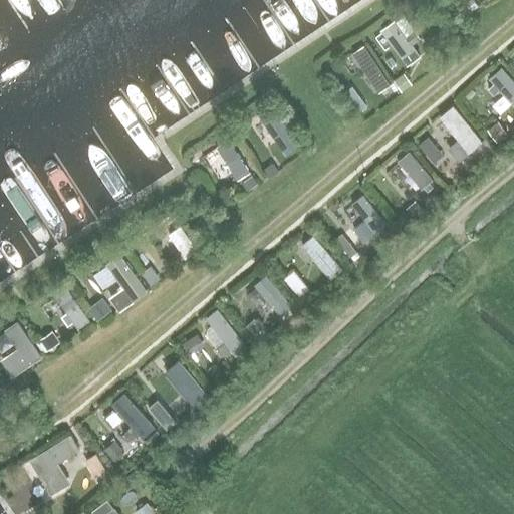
[(472,0),(471,0),(464,6),(469,13),(477,6),(472,0)]
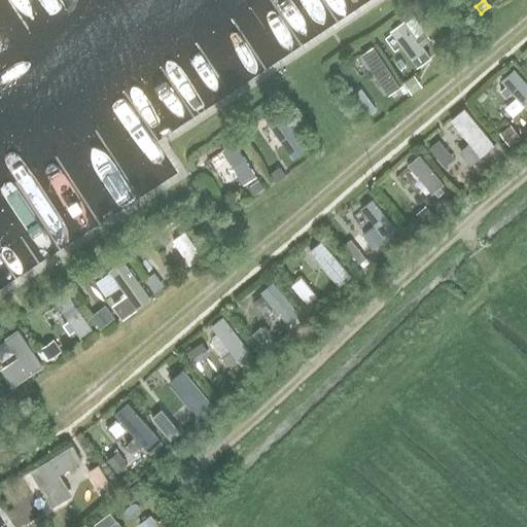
[(415,40),(405,26),(403,24),(391,33),(416,67),(428,58),(420,47),(429,41),(423,33),(415,40)]
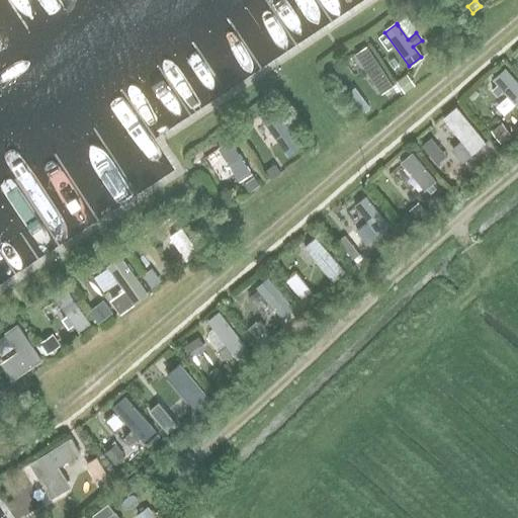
[(498,85),(493,89),(498,95),(503,90),(517,106),(517,83),(506,70),(494,80),(498,85)]
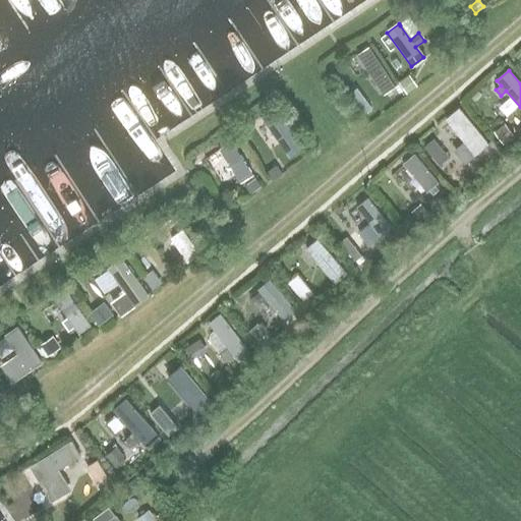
[(399,82),(406,93),(415,85),(408,75),(399,82)]
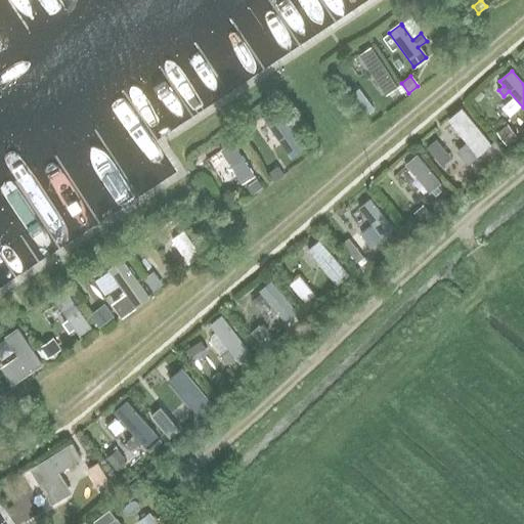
[(358,105),(364,115),(372,108),(365,100),(358,105)]
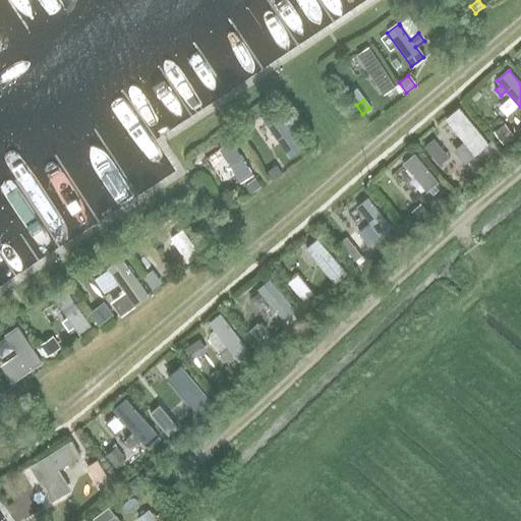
[(466,136),(457,145),(470,160),(495,137),(462,102),(447,115),(466,136)]
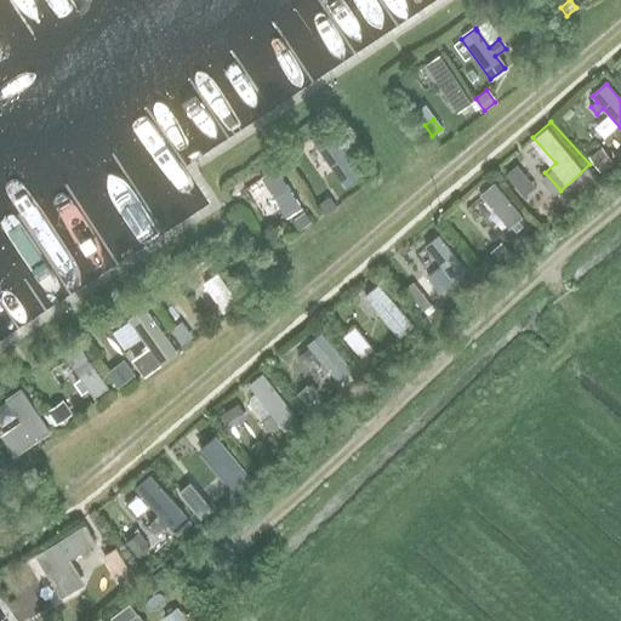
[(320,136),(349,177),(363,167),(335,127),(320,136)]
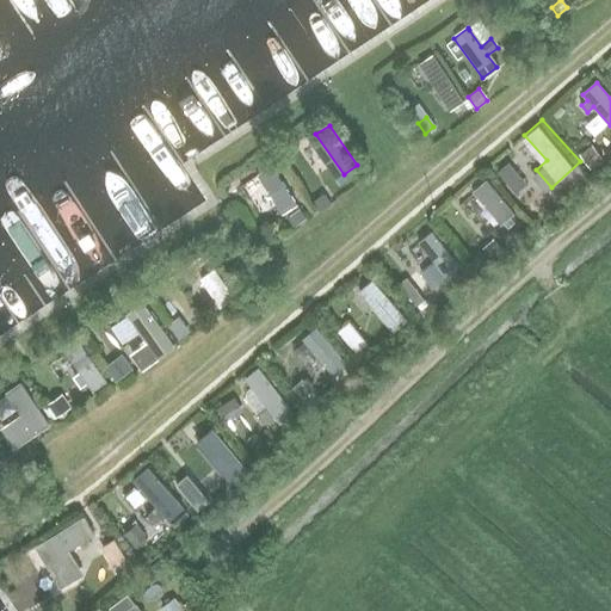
[(579,155),(588,168),(599,160),(590,147),(579,155)]
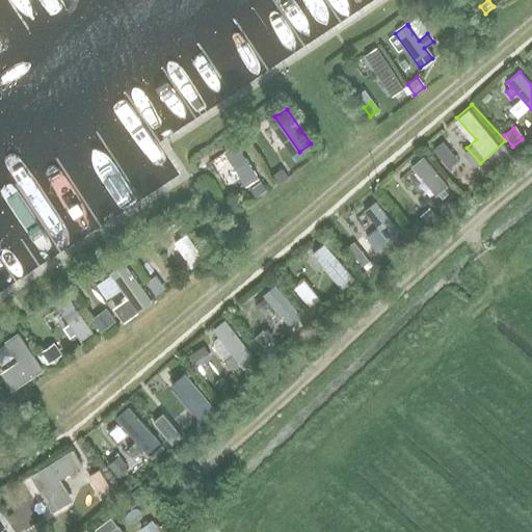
[(440,159),(449,151),(443,143),(433,151),(440,159)]
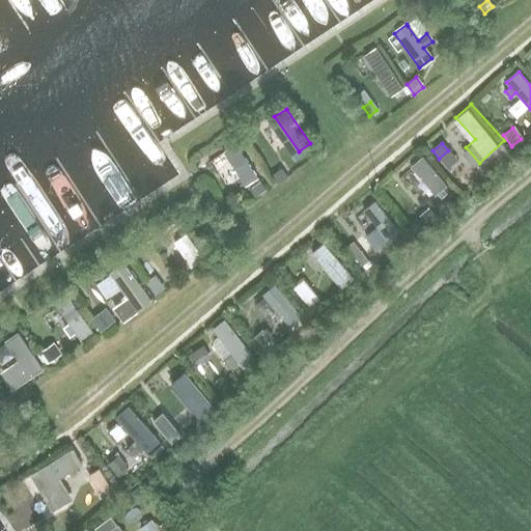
[(438,193),(451,182),(425,150),(412,162),(438,193)]
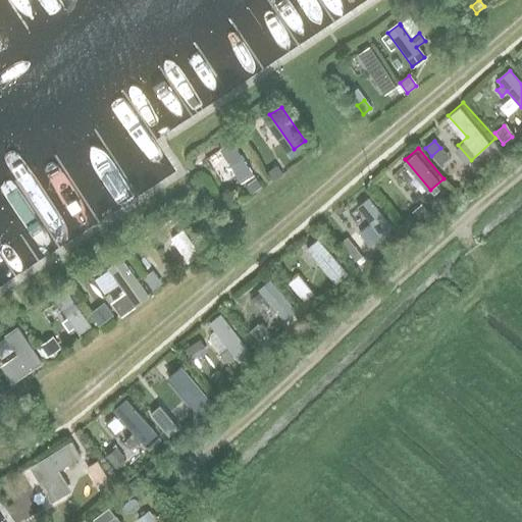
[(273,180),(282,174),(277,167),(268,173),(273,180)]
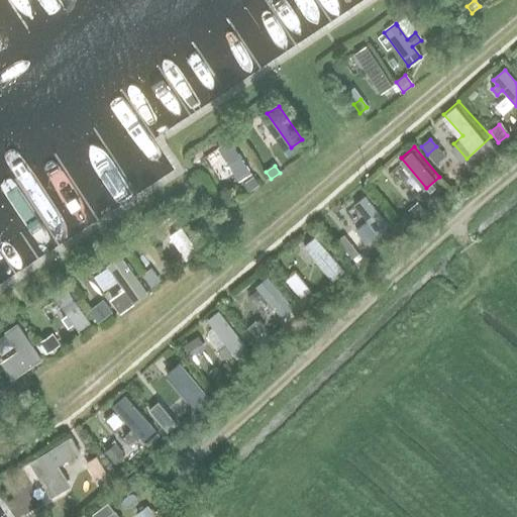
[(257,187),(251,178),(242,184),(247,193),(257,187)]
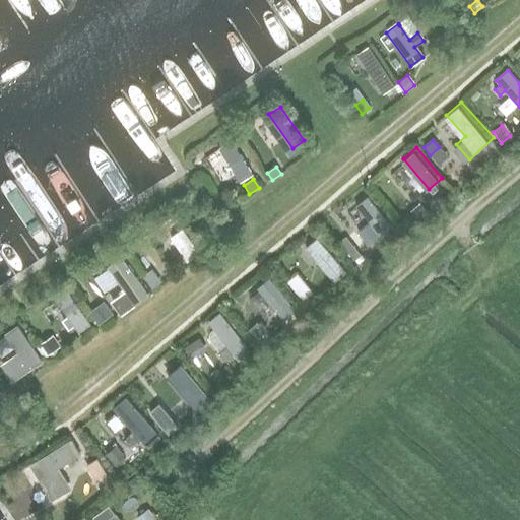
[(368,197),(356,207),(370,223),(359,233),(369,245),(380,236),(391,226),(368,197)]
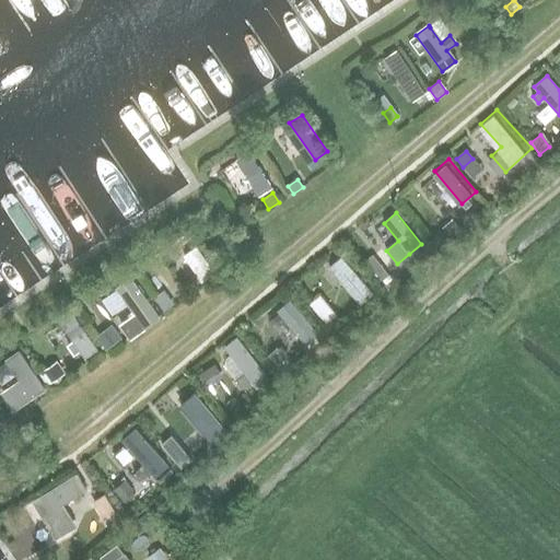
[(445,229),(452,236),(461,229),(453,221),(445,229)]
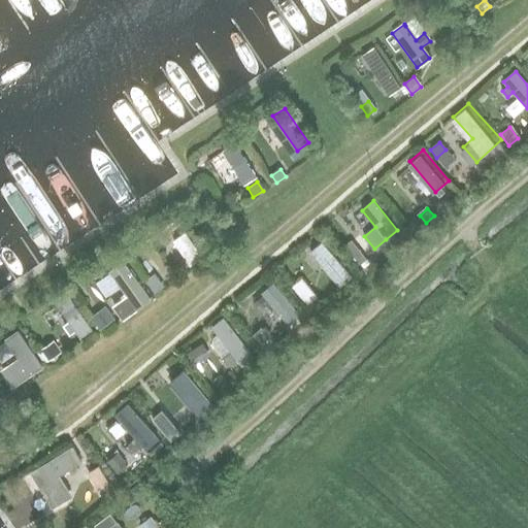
[(174,236),(187,258),(201,250),(189,228),(174,236)]
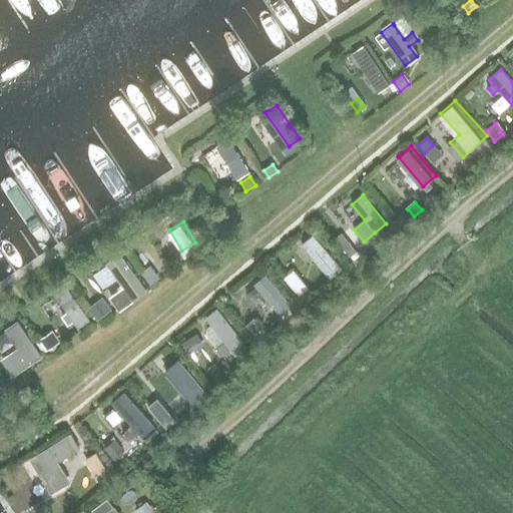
[(356,252),(348,243),(342,248),(350,258),(356,252)]
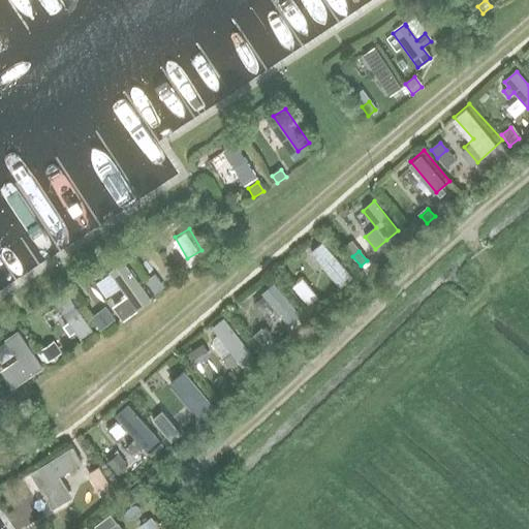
[(150,300),(124,262),(110,273),(127,298),(115,307),(123,319),(150,300)]
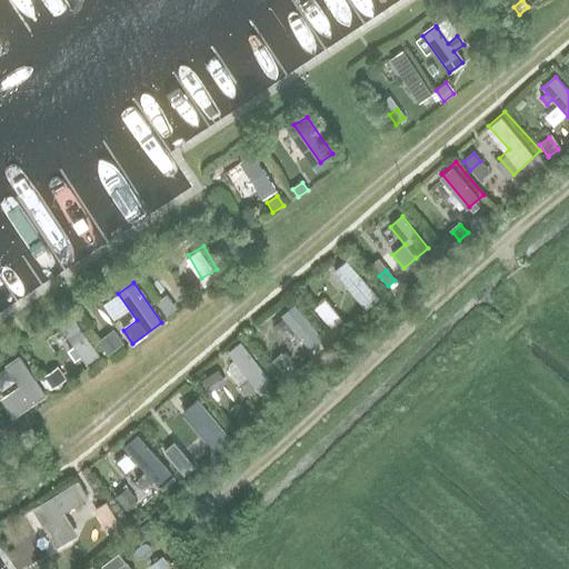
[(173,303),(167,296),(156,303),(163,312),(173,303)]
